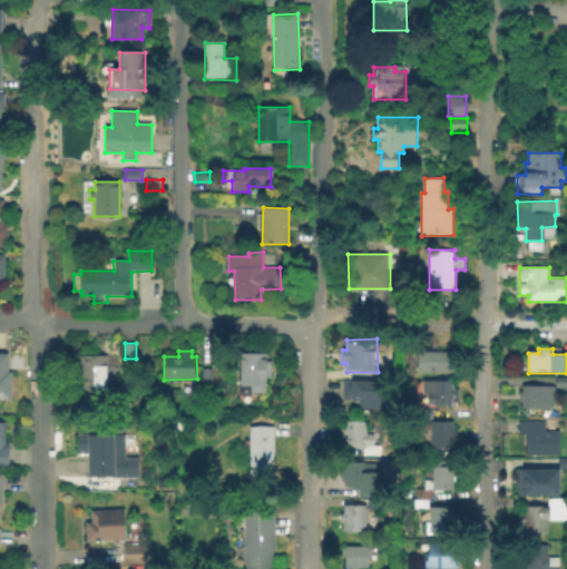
[(458,373),(419,373),(419,351),(458,351),(458,373)]
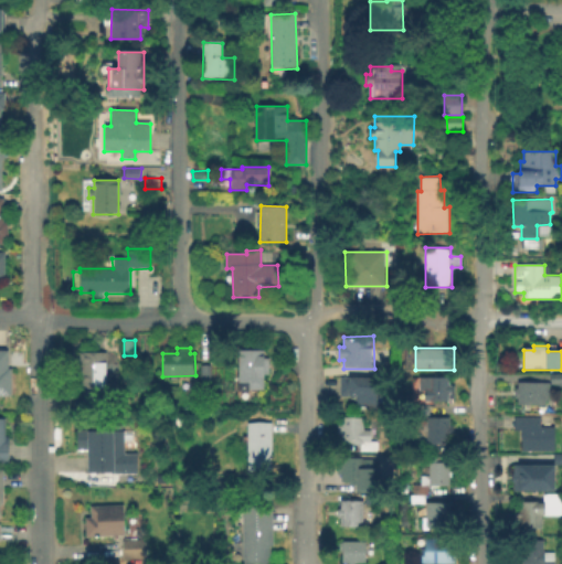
[(263,391),(239,391),(239,350),(263,350),(263,358),(269,358),(269,375),(263,375),(263,391)]
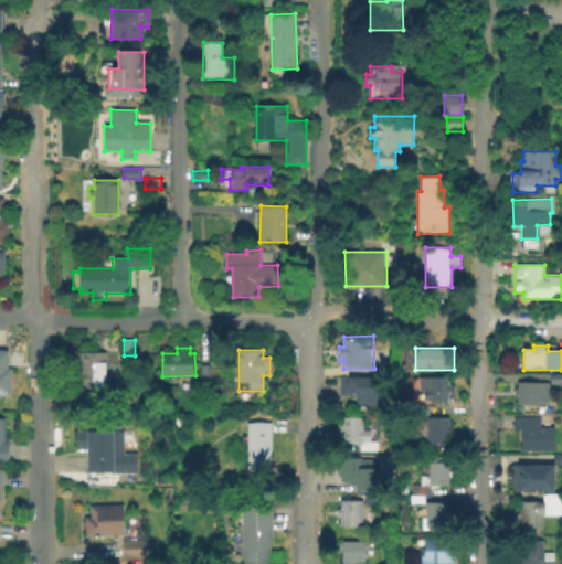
[(11,396),(0,396),(0,351),(8,351),(8,369),(11,369),(11,396)]
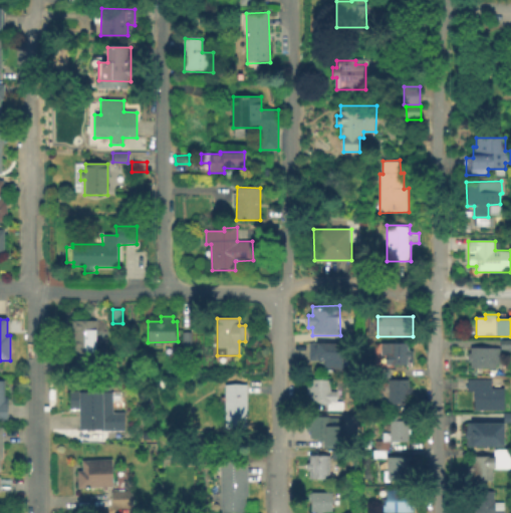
[(96,356),(71,355),(72,320),(96,320),(96,356)]
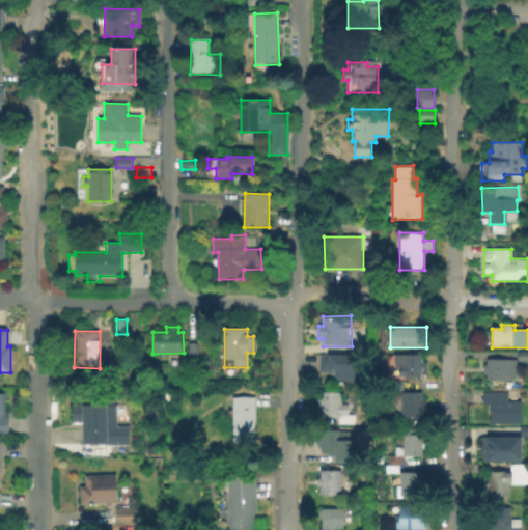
[(198,358),(189,358),(189,342),(198,342),(198,358)]
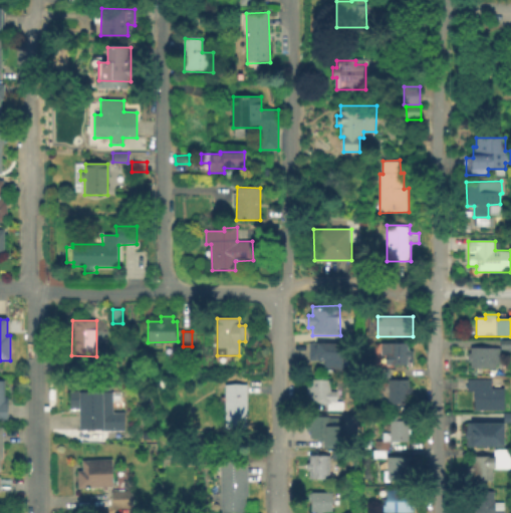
[(501,340),(510,340),(510,352),(501,352),(501,340)]
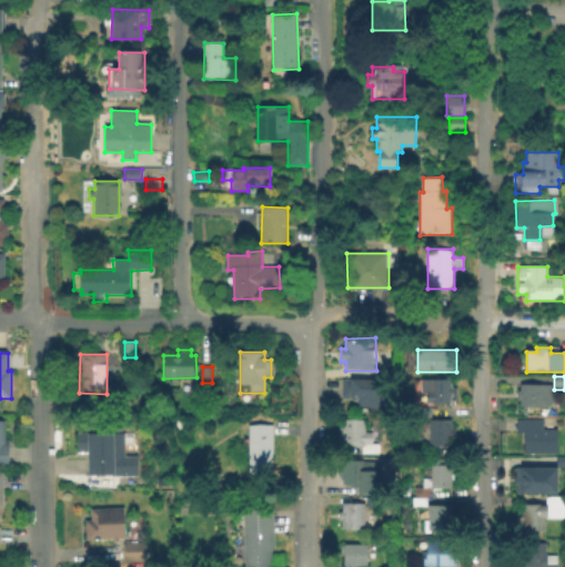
[(382,411),(359,411),(359,397),(342,397),(341,378),(382,378),(382,411)]
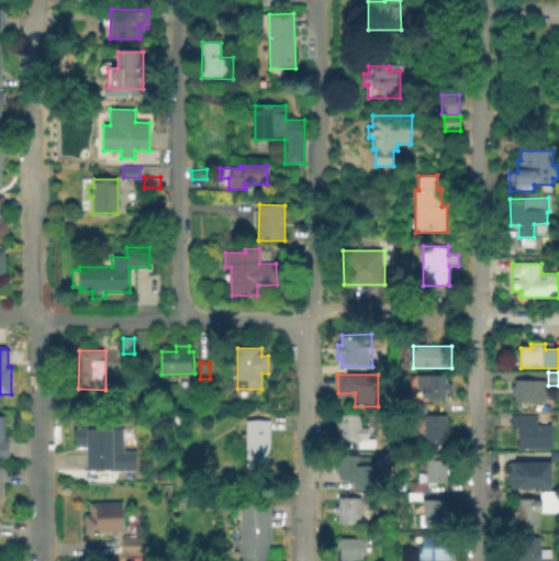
[(451,399),(423,399),(423,389),(416,389),(416,374),(446,376),(446,381),(453,381),(451,399)]
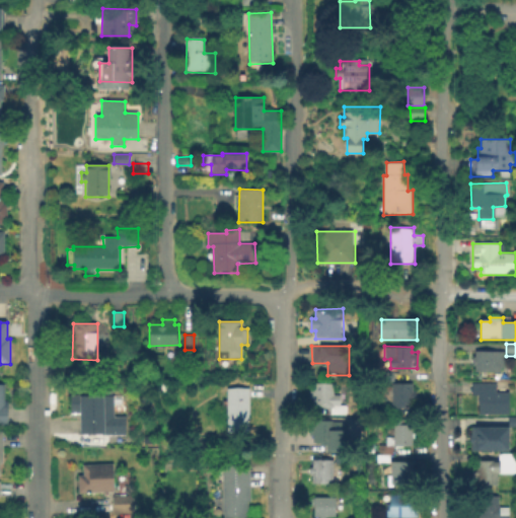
[(476,373),(476,366),(472,366),(472,357),(475,357),(475,352),(504,351),(504,372),(476,373)]
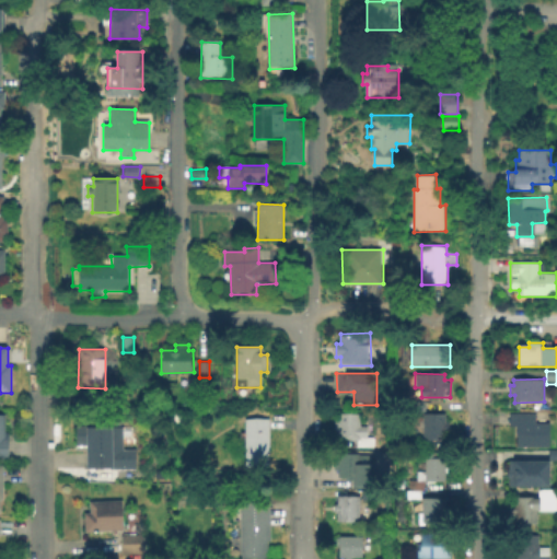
[(426,403),(426,411),(408,411),(408,403),(426,403)]
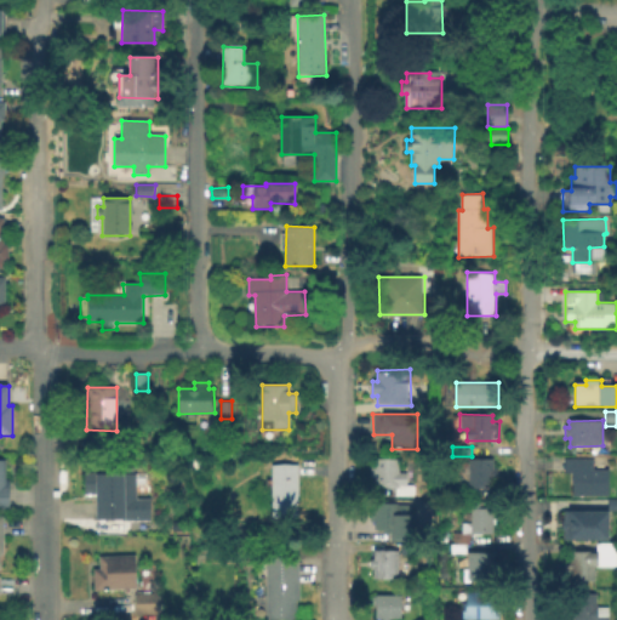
[(609,493),(572,493),(572,470),(565,470),(565,455),(594,455),(594,453),(603,453),(603,466),(609,466),(609,493)]
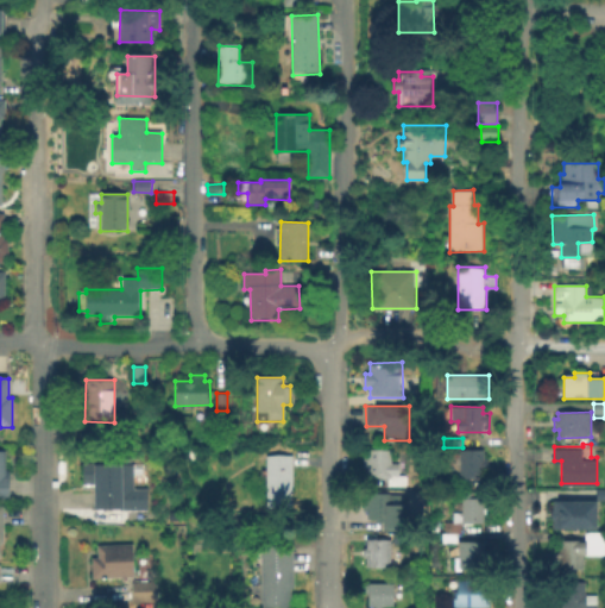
[(399,476),(392,475),(392,480),(365,480),(365,449),(391,450),(390,464),(399,464),(399,476)]
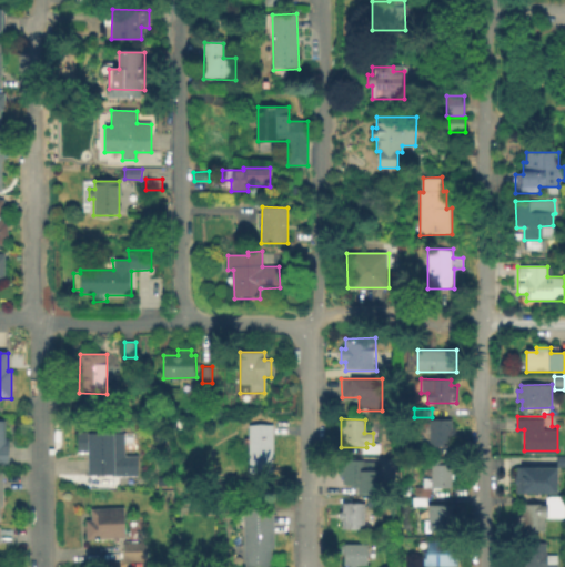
[(453,447),(430,448),(430,421),(453,419),(453,447)]
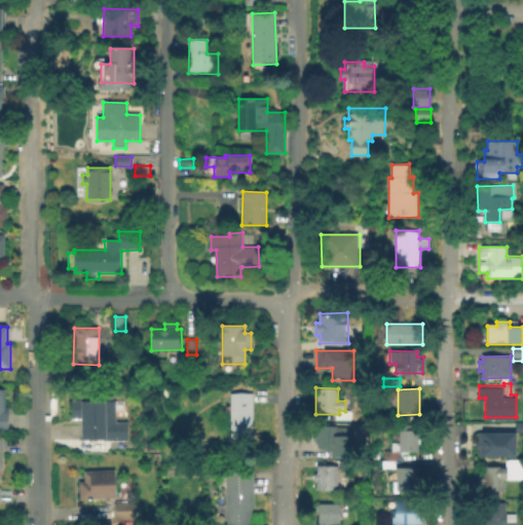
[(8,429),(0,428),(0,389),(5,389),(5,407),(8,407),(8,429)]
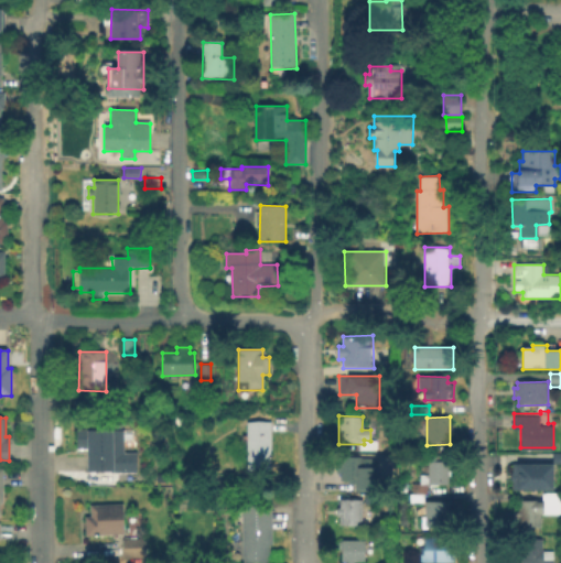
[(271,476),(247,476),(248,421),(272,421),(271,476)]
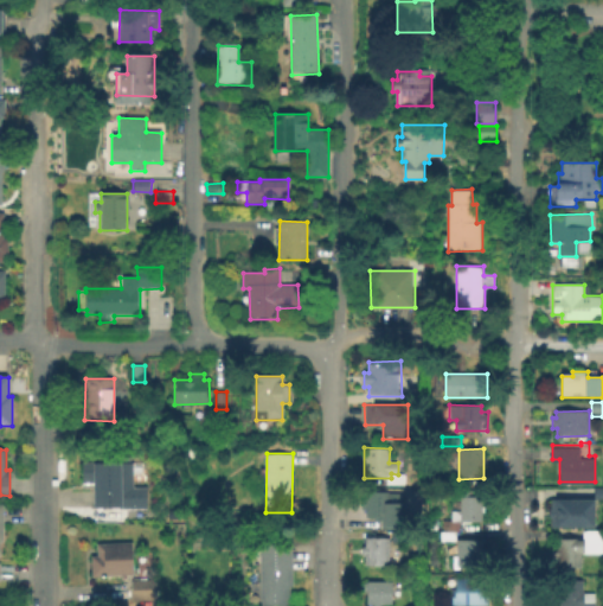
[(148,509),(94,509),(94,483),(83,483),(83,461),(134,461),(134,486),(148,486),(148,509)]
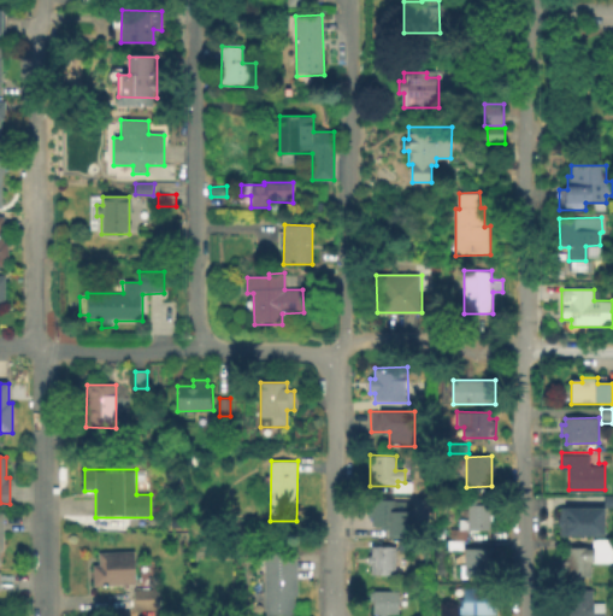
[(491,531),(467,531),(467,540),(452,540),(451,529),(459,529),(459,518),(467,518),(467,498),(481,497),(481,505),(491,505),(491,531)]
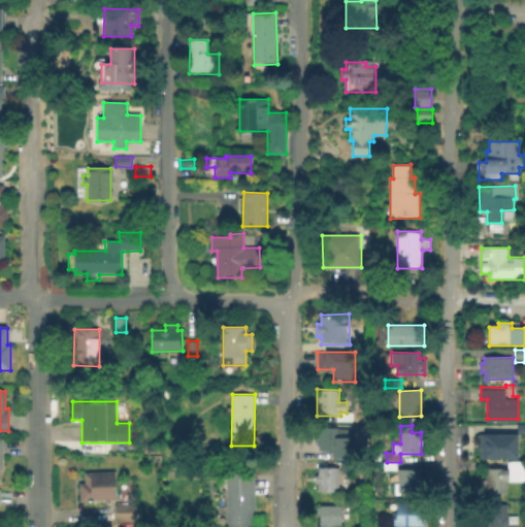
[(351,459),(332,459),(332,453),(319,452),(319,445),(314,445),(314,428),(345,428),(345,437),(351,437),(351,459)]
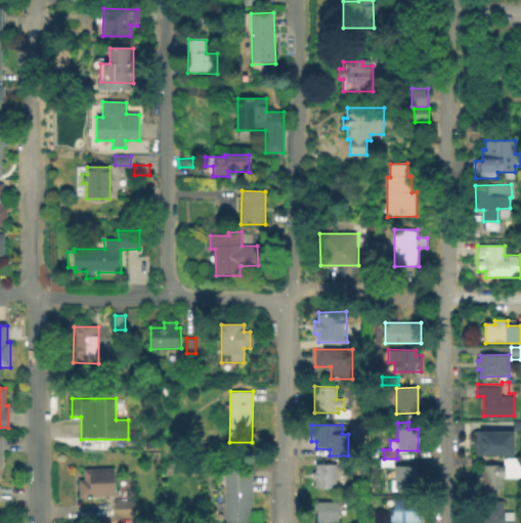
[(476,428),(513,428),(513,452),(476,452),(476,428)]
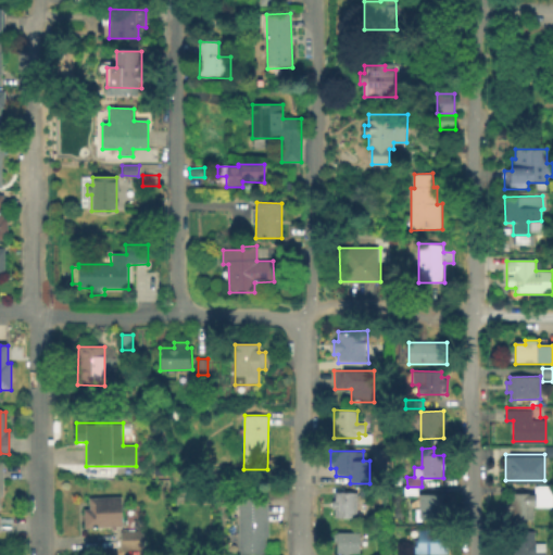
[(380,487),(380,496),(363,496),(363,487),(380,487)]
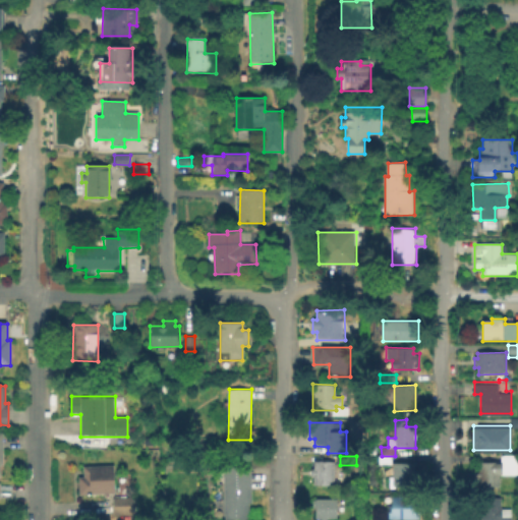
[(501,486),(479,487),(478,479),(474,479),(474,470),(478,470),(478,463),(502,463),(502,456),(517,456),(517,475),(501,475),(501,486)]
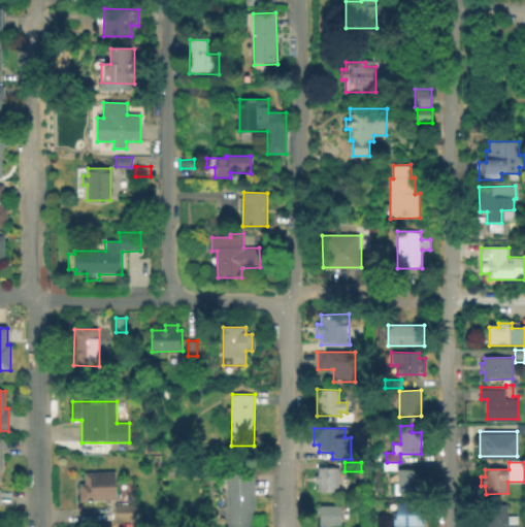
[(339,492),(319,492),(319,485),(315,485),(315,476),(319,476),(319,467),(339,467),(339,492)]
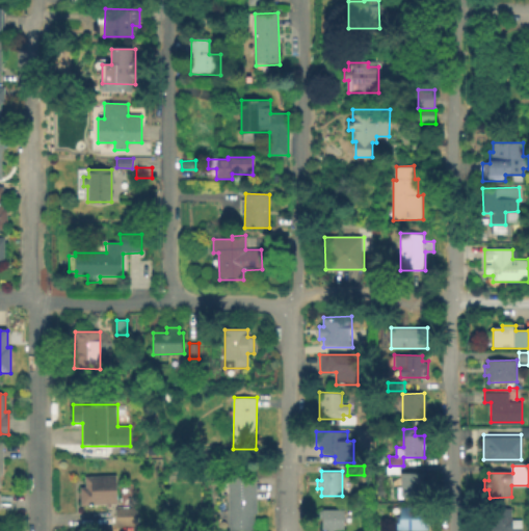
[(396,500),(396,489),(402,489),(402,474),(426,474),(426,500),(396,500)]
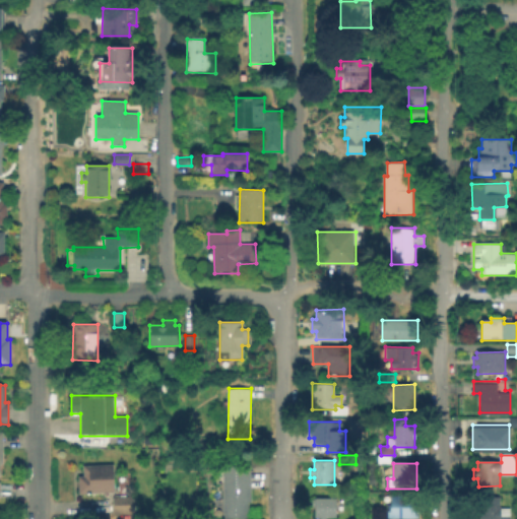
[(114,493),(79,493),(79,476),(83,476),(83,465),(114,464),(114,493)]
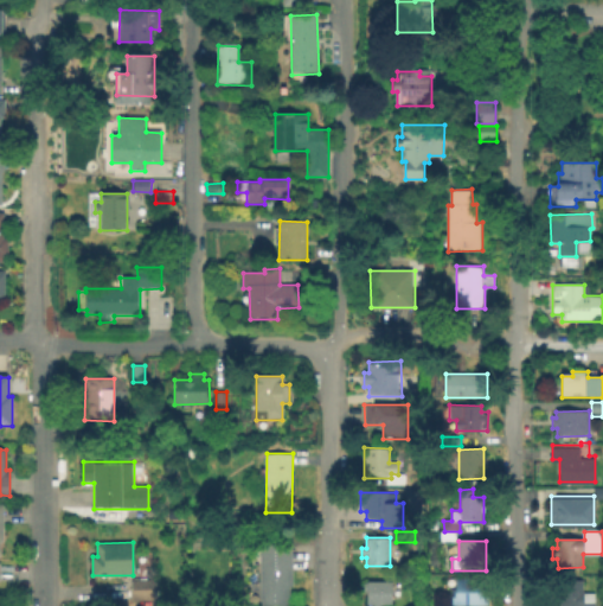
[(290,605),(260,605),(260,544),(294,544),(294,587),(289,587),(290,605)]
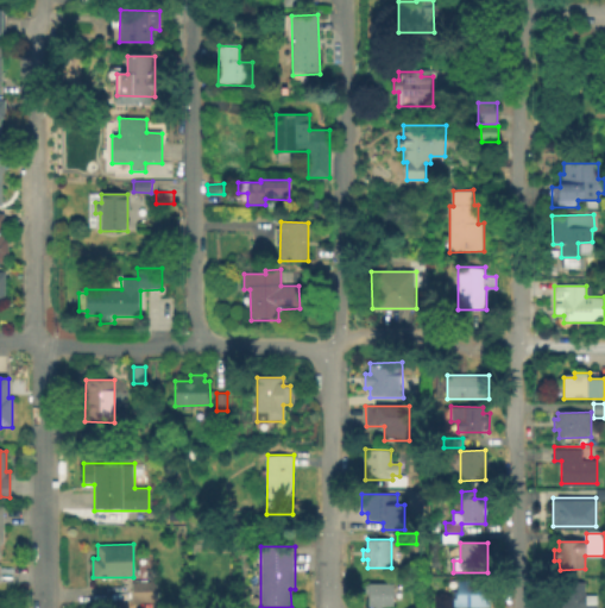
[(491,607),(454,607),(454,593),(459,593),(459,580),(490,580),(491,607)]
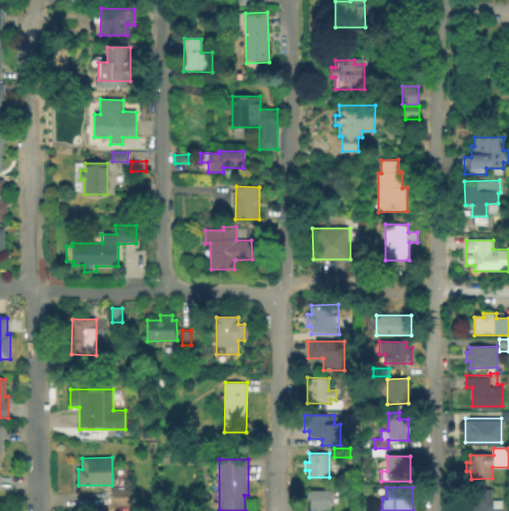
[(131,506),(113,506),(113,488),(131,488),(131,506)]
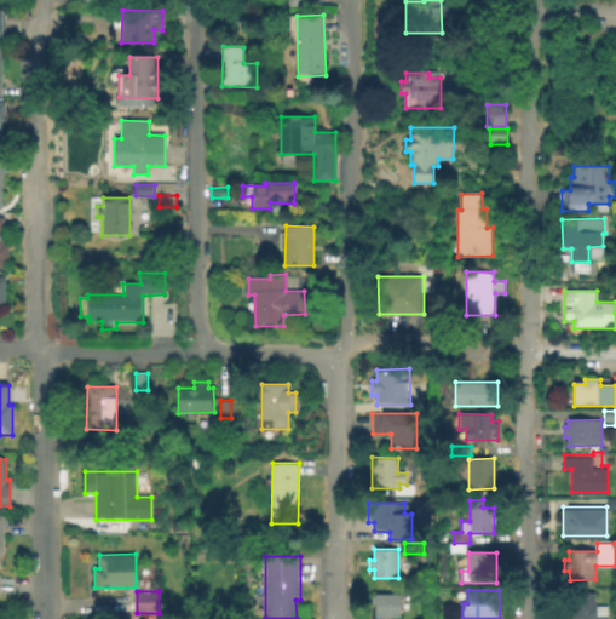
[(402,618),(375,618),(375,605),(370,605),(370,594),(402,594),(402,618)]
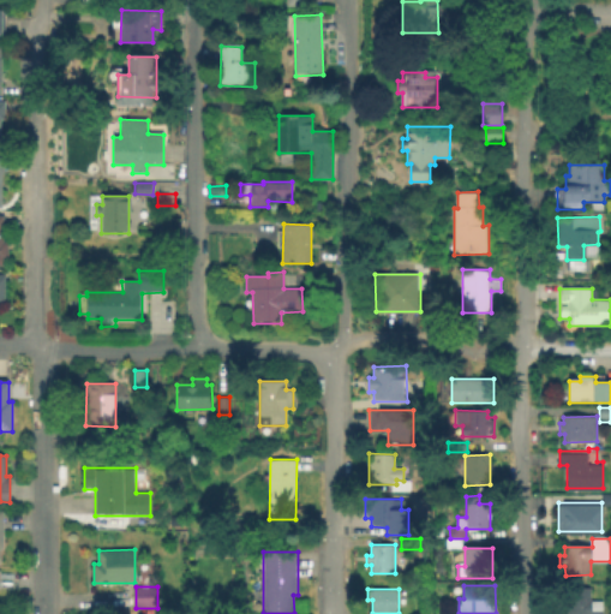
[(604,613),(568,613),(568,589),(592,589),(592,608),(604,608),(604,613)]
